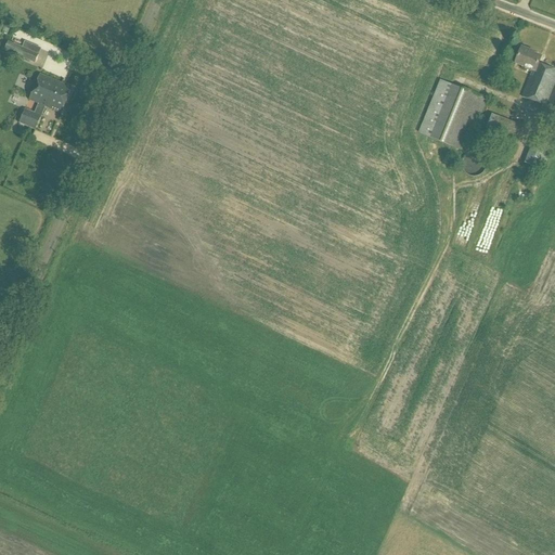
[(4,51),(35,64),(41,49),(25,41),(22,48),(8,42),(4,51)]
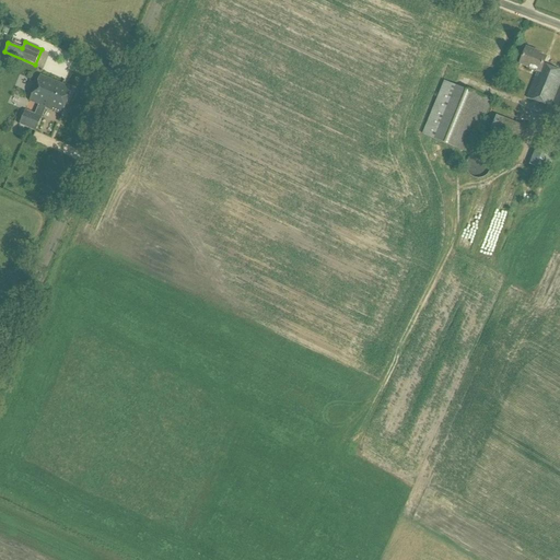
[(527,98),(559,111),(559,84),(559,83),(559,71),(544,65),(546,58),(535,54),(535,51),(526,48),(520,65),(538,71),(527,98)]
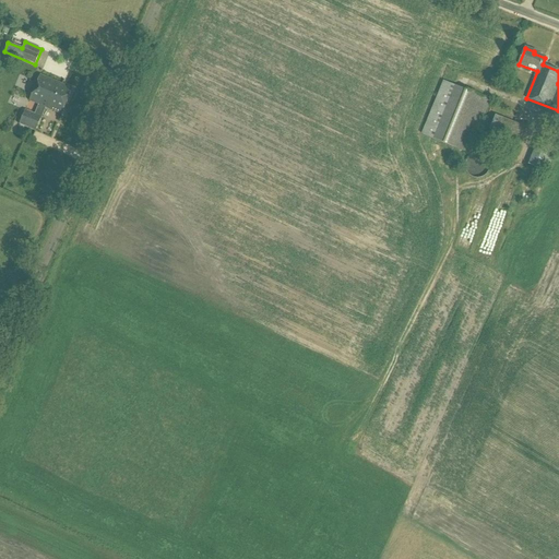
[(20,125),(36,132),(46,108),(62,115),(73,90),(40,75),(30,102),(38,105),(34,115),(25,110),(20,125)]
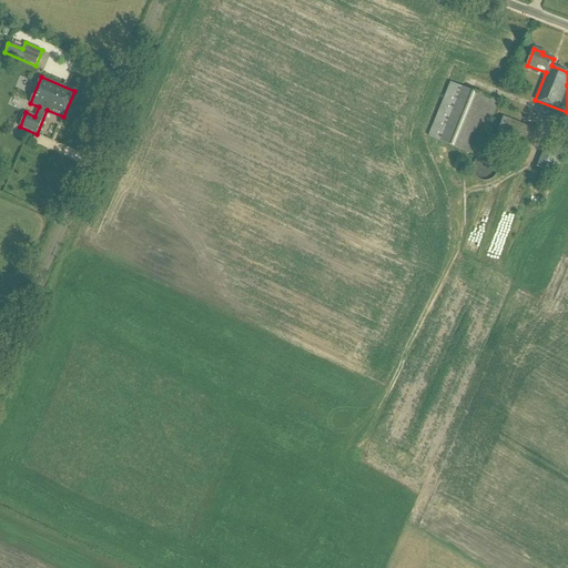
[(429,137),(476,156),(498,101),(463,88),(452,83),(429,137)]
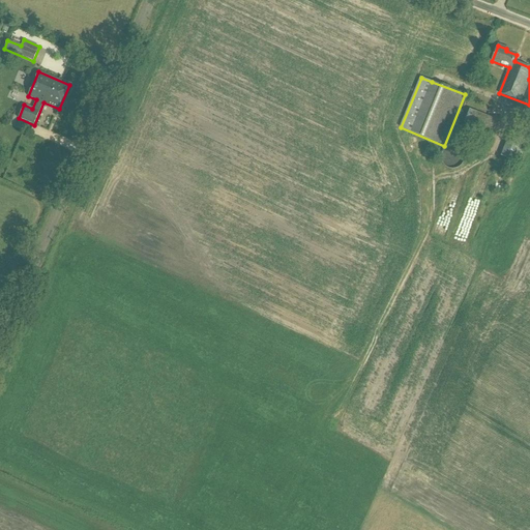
[(459,136),(488,147),(498,121),(470,110),(459,136)]
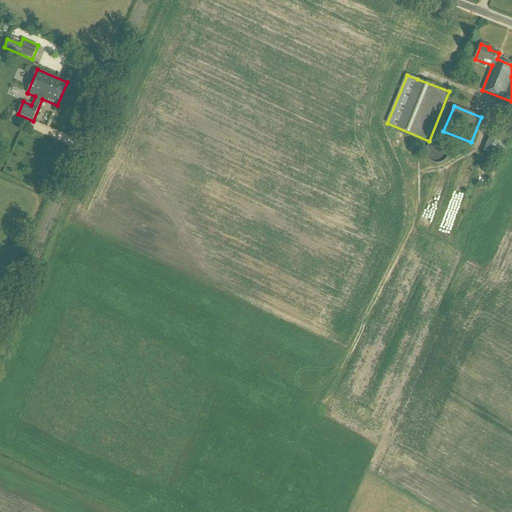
[(483,151),(501,158),(510,137),(491,130),(483,151)]
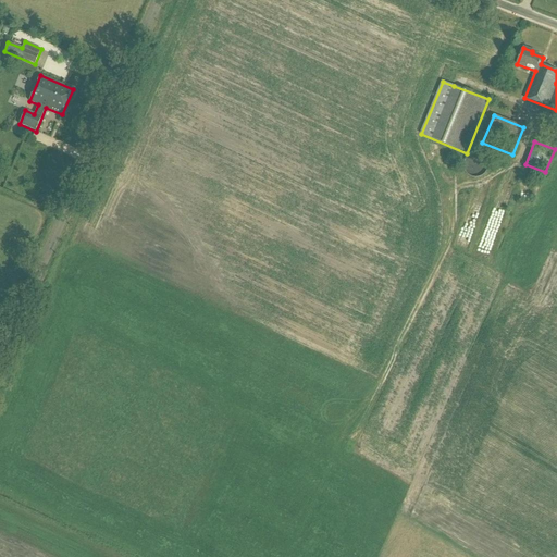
[(463,166),(463,168),(463,169),(465,170),(465,171),(466,172),(466,173),(467,174),(468,174),(469,175),(470,176),(472,177),(474,177),(477,177),(478,177),(479,177),(481,177),(482,176),(484,175),(485,173),(486,172),(486,171),(487,171),(487,170),(487,169),(489,168),(489,166),(489,165),(489,164),(489,163),(487,162),(487,161),(487,160),(486,159),(485,158),(484,157),(483,156),(482,155),(481,155),(480,153),(478,153),(477,153),(474,153),(473,153),(472,153),(470,155),(469,156),(468,157),(467,157),(466,158),(466,159),(465,160),(465,161),(465,162),(463,163),(463,164),(463,165),(463,166)]
